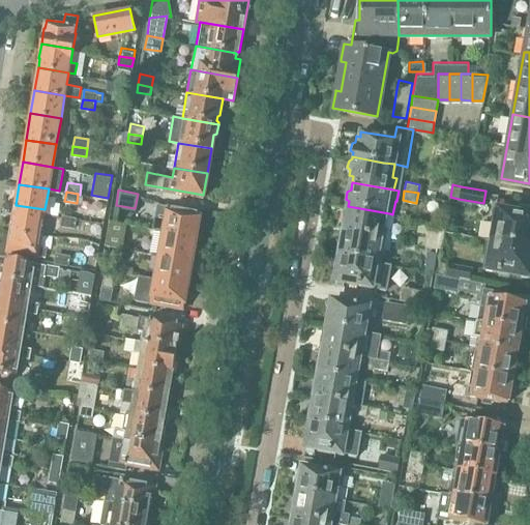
[(156,203),(152,227),(162,228),(194,235),(196,235),(200,211),(156,203)]
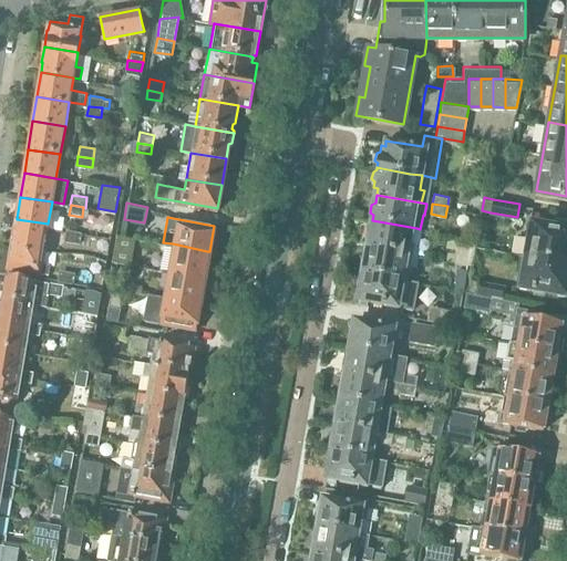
[(14,219),(11,240),(44,246),(48,224),(17,219),(14,219)]
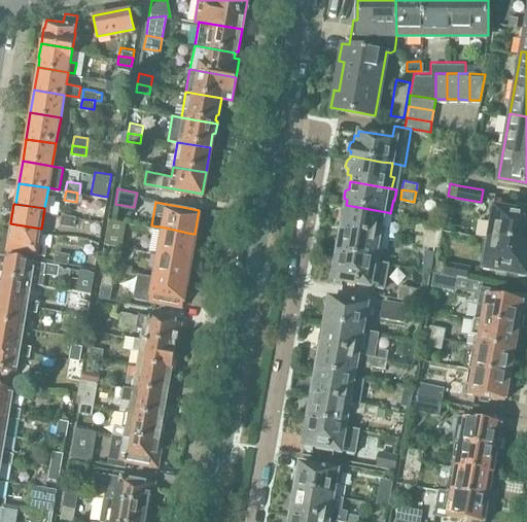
[(342,209),(341,216),(343,219),(342,229),(387,237),(388,229),(384,228),(387,212),(346,205),(345,207),(342,209)]
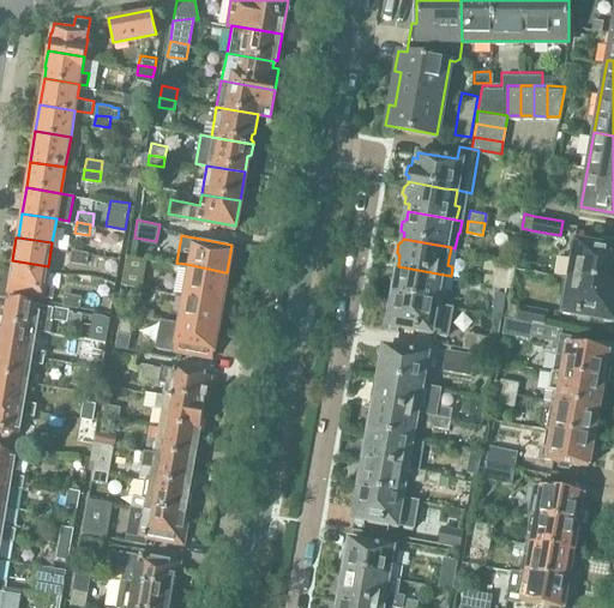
[(571,239),(569,254),(573,254),(570,274),(613,282),(613,246),(602,244),(602,242),(593,240),(591,242),(571,239)]
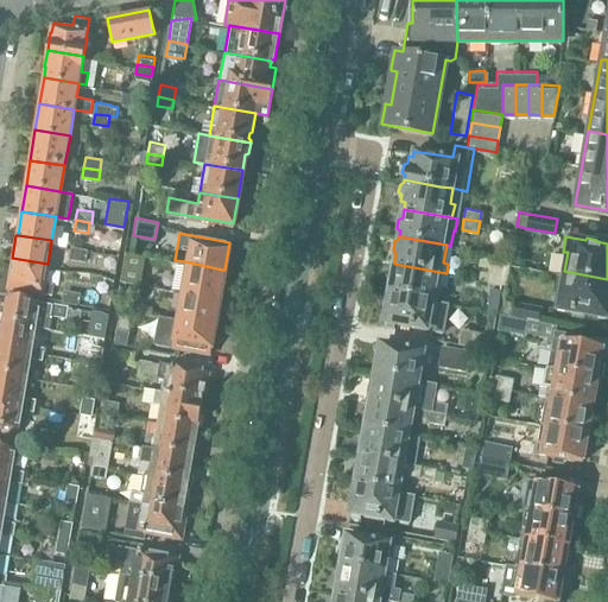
[(70,245),(68,258),(86,260),(87,248),(70,245)]
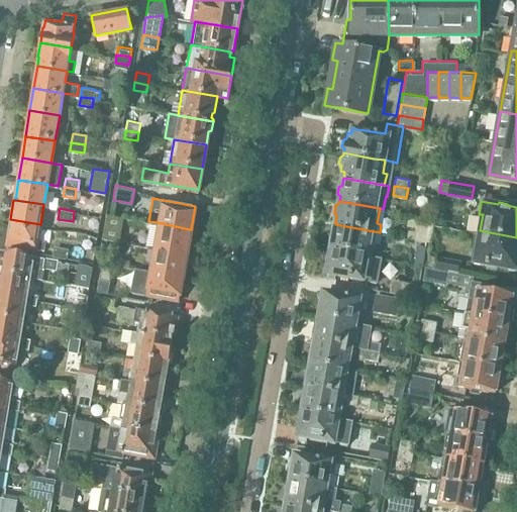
[(408,227),(408,233),(426,236),(429,218),(417,216),(415,228),(408,227)]
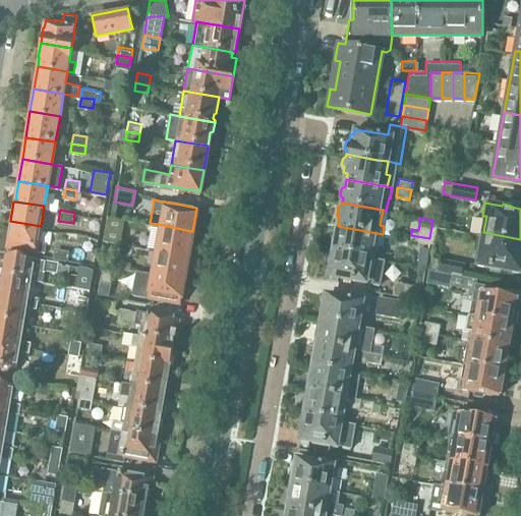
[(10,221),(7,244),(37,248),(44,249),(45,241),(39,240),(41,226),(10,221)]
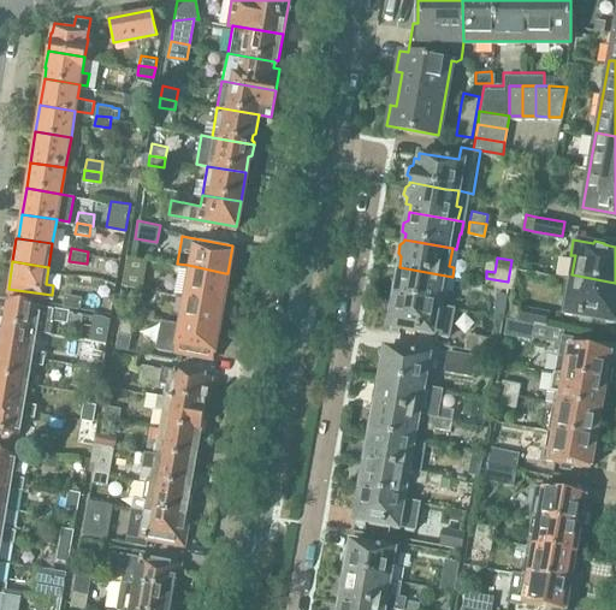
[(188,265),(182,295),(225,303),(229,282),(224,280),(225,273),(188,265)]
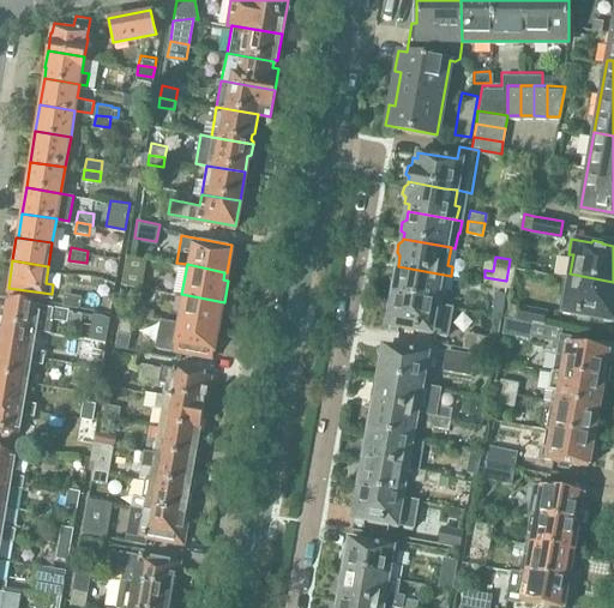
[(124,266),(121,283),(126,284),(142,287),(144,270),(124,266)]
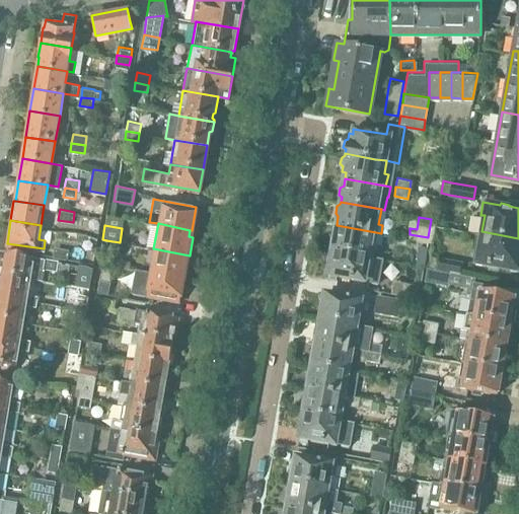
[(331,235),(329,241),(332,245),(331,248),(373,257),(375,242),(380,243),(382,233),(381,233),(337,225),(335,232),(331,235)]
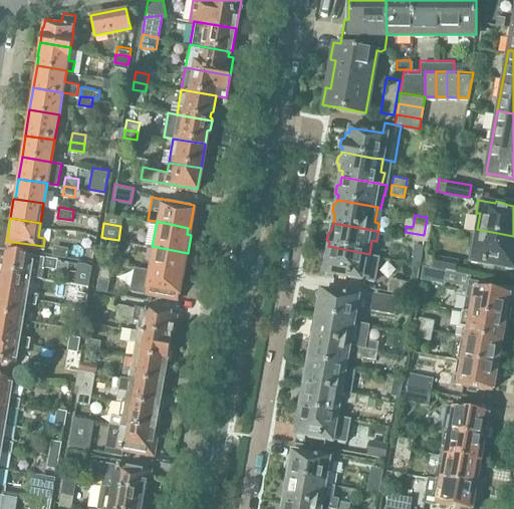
[(470,245),(468,258),(485,261),(485,263),(493,264),(493,262),(513,266),(513,265),(513,236),(477,229),(475,245),(470,245)]
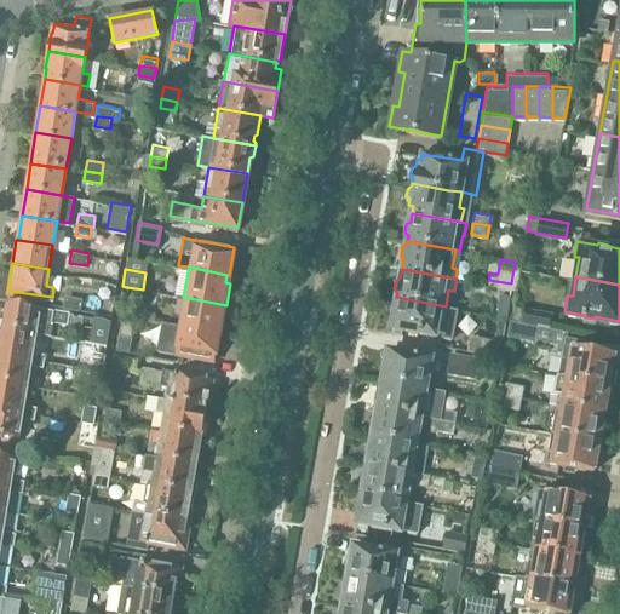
[(121,291),(119,300),(135,303),(136,298),(141,299),(143,290),(127,287),(127,292),(121,291)]
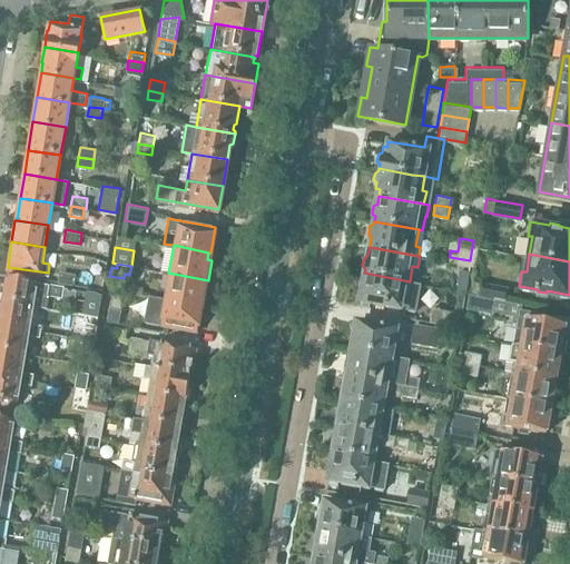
[(458,278),(457,289),(465,290),(469,269),(460,267),(458,278)]
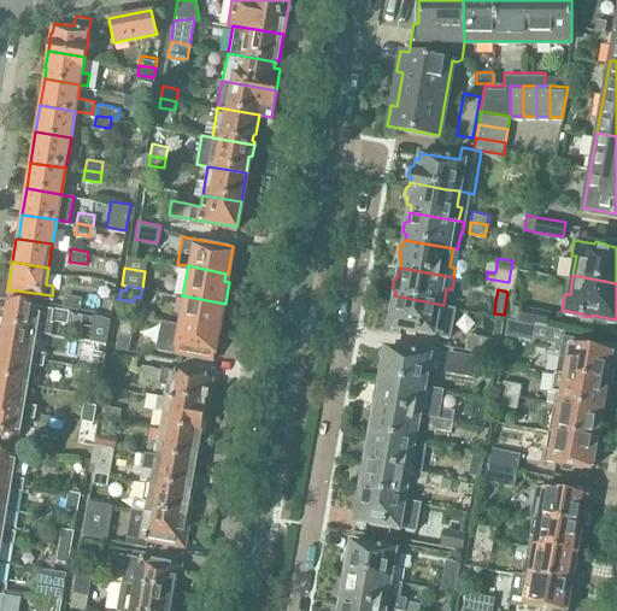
[(66,293),(65,304),(78,306),(81,295),(66,293)]
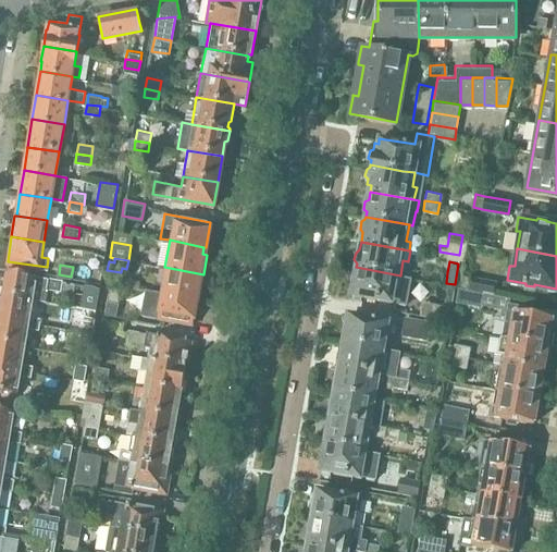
[(164,267),(160,292),(195,298),(197,298),(197,297),(195,296),(196,290),(200,291),(203,274),(164,267)]
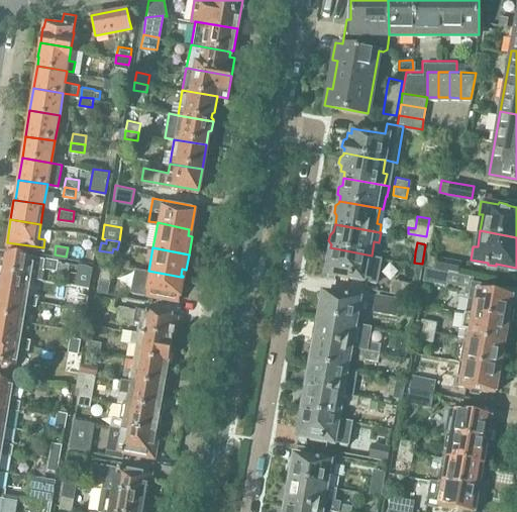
[(326,252),(325,259),(328,262),(326,272),(367,279),(368,277),(380,279),(384,258),(372,256),(330,247),(330,251),(326,252)]
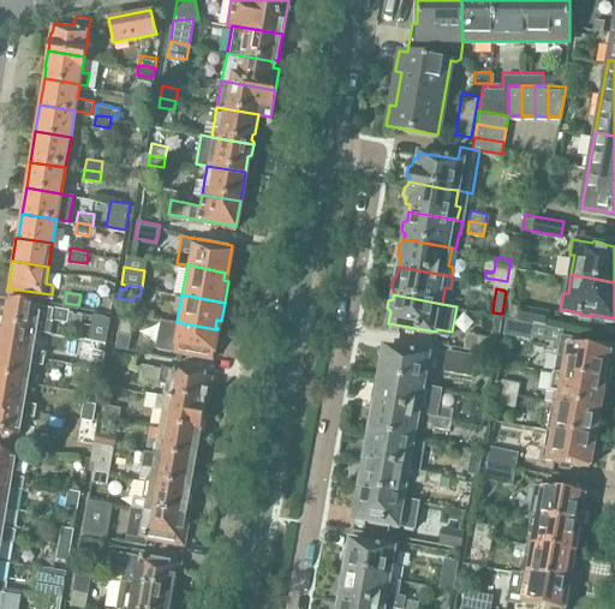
[(6,297),(3,323),(37,329),(51,332),(53,318),(65,320),(79,321),(82,311),(82,310),(6,297)]
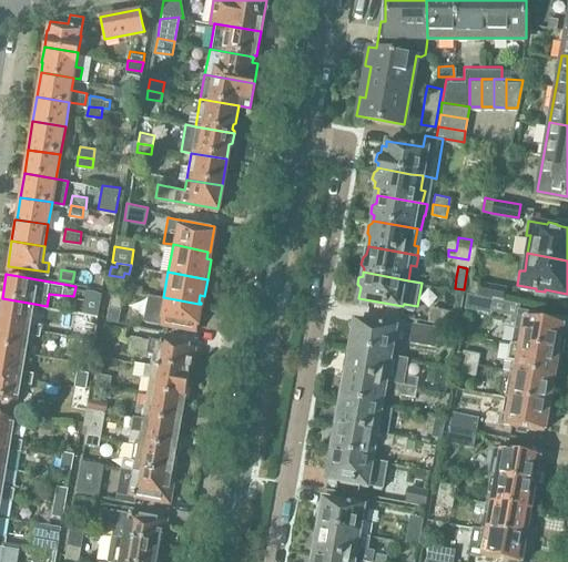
[(473,281),(470,293),(477,294),(494,296),(504,298),(506,285),(479,281),(473,281)]
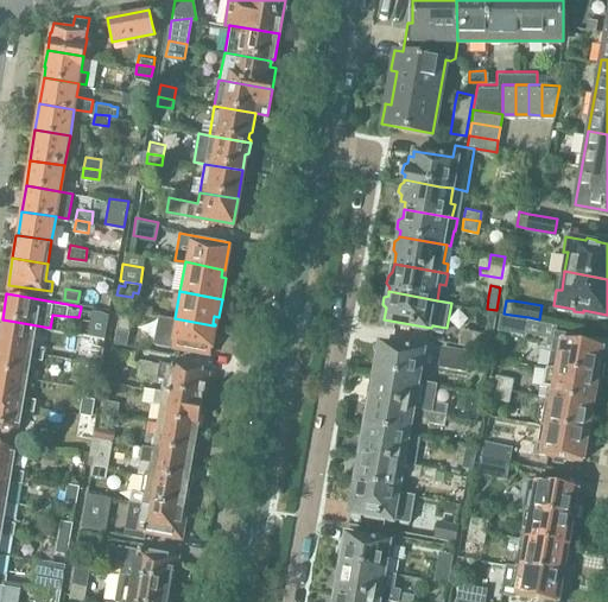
[(92,309),(88,333),(103,335),(107,314),(99,310),(92,309)]
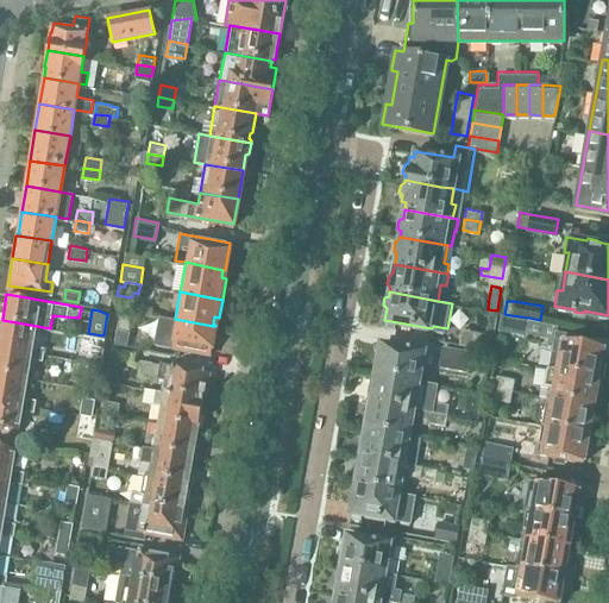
[(503,313),(501,330),(527,334),(527,333),(529,318),(512,315),(504,314),(503,313)]
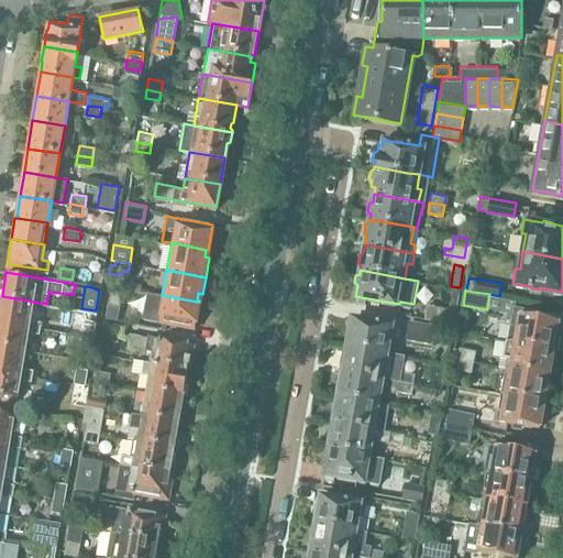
[(147,293),(143,316),(195,326),(199,302),(197,302),(162,295),(147,293)]
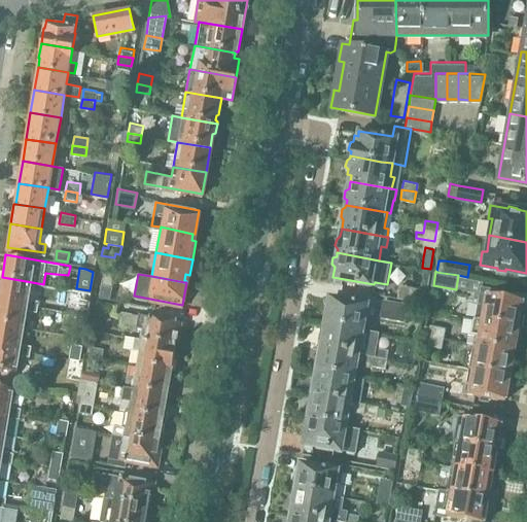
[(2,277),(0,285),(0,299),(36,305),(37,300),(29,299),(32,282),(2,277)]
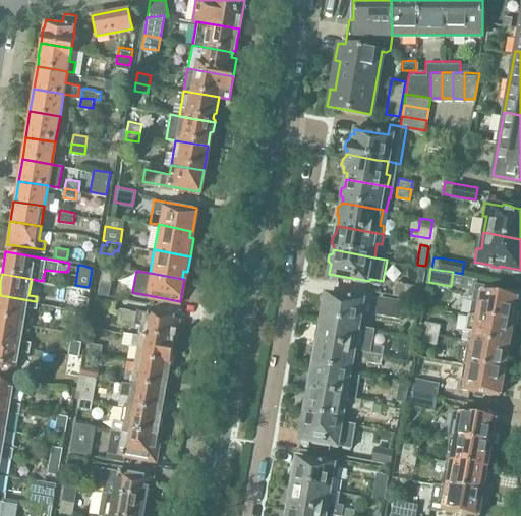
[(395,282),(393,294),(419,298),(422,286),(395,282)]
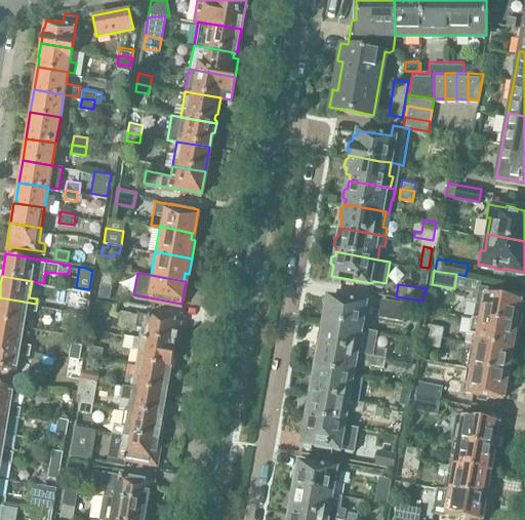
[(475,301),(472,315),(480,316),(519,323),(521,311),(519,311),(521,297),(494,293),(495,287),(479,284),(477,284),(475,301)]
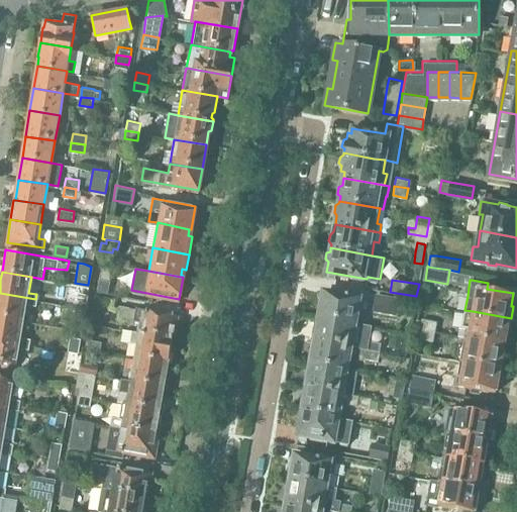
[(80,291),(77,307),(84,308),(87,292),(80,291)]
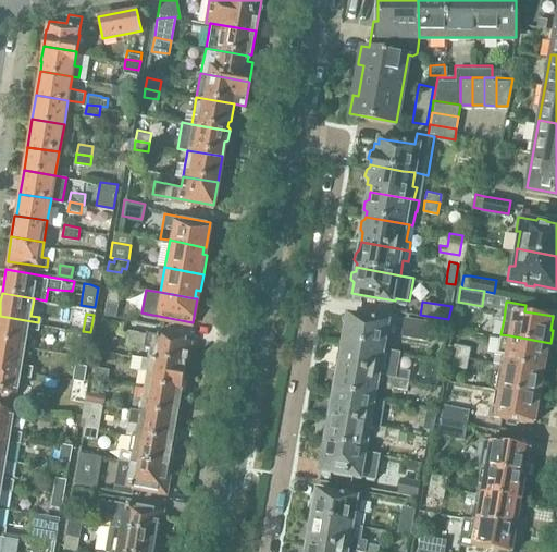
[(343,326),(342,333),(344,335),(344,340),(386,347),(390,331),(394,331),(395,323),(391,322),(348,314),(346,324),(343,326)]
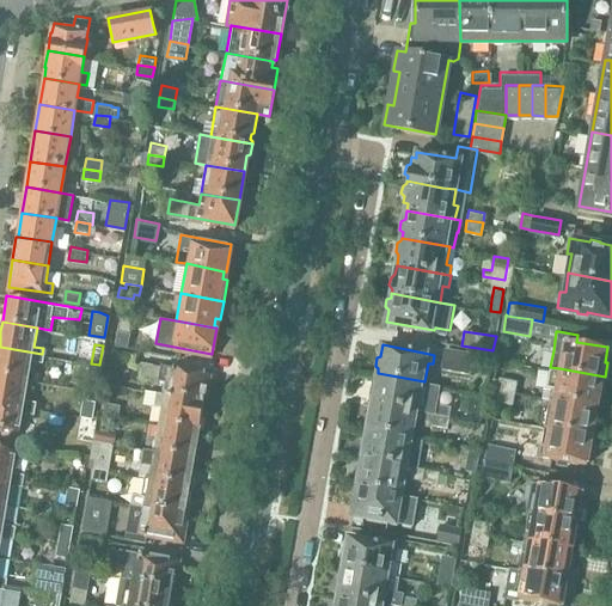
[(0,347),(0,373),(28,378),(31,359),(41,361),(42,354),(0,347)]
